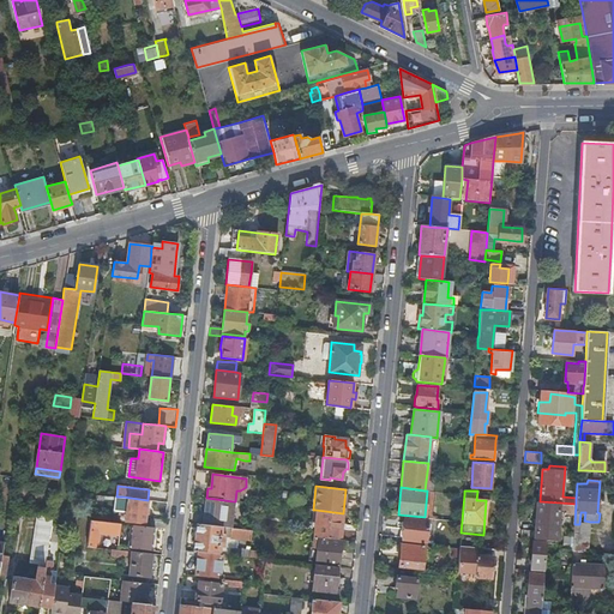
[(148,500),(122,497),(120,512),(126,513),(126,521),(145,523),(148,500)]
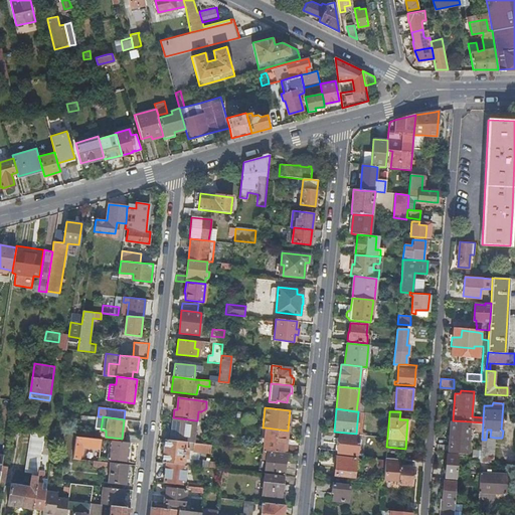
[(171,441),(193,443),(196,420),(173,417),(171,441)]
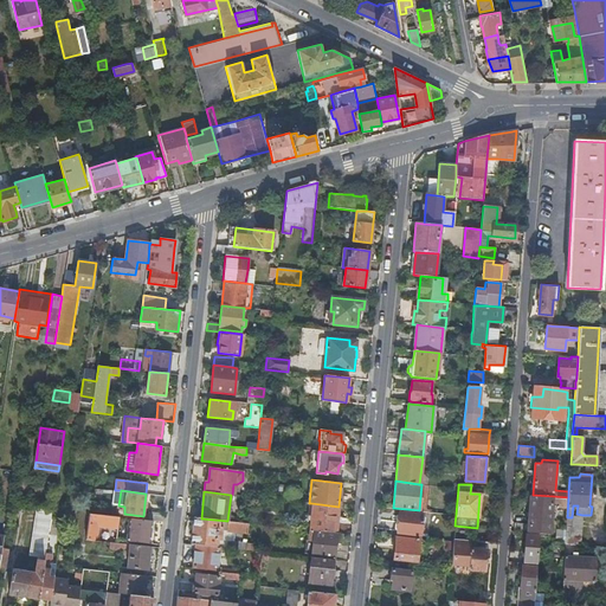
[(550,534),(553,496),(533,495),(530,495),(528,523),(514,522),(514,530),(539,533),(550,534)]
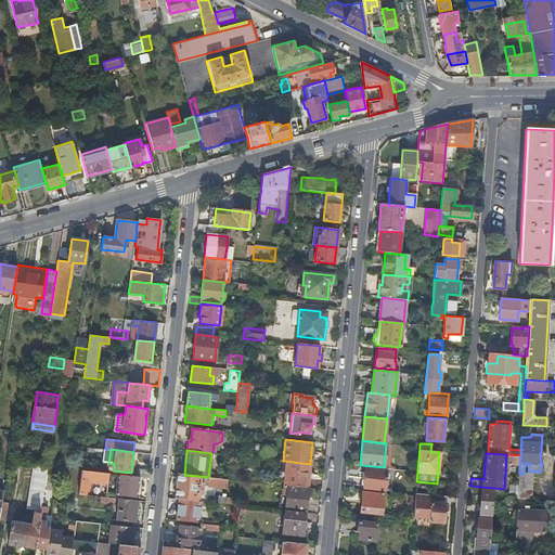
[(285,461),(283,486),(308,488),(310,464),(285,461)]
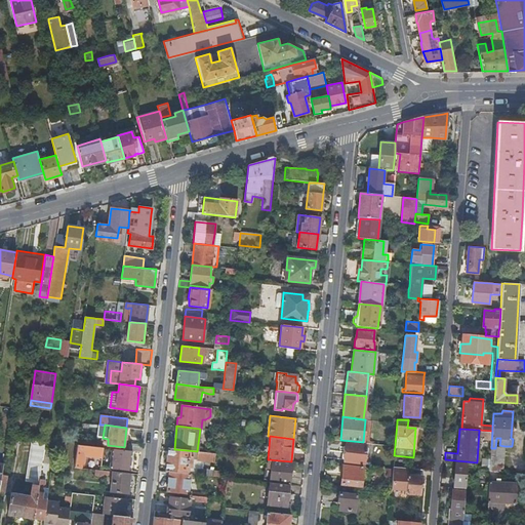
[(8,515),(34,518),(40,479),(45,440),(45,439),(33,438),(26,481),(33,482),(31,496),(24,495),(25,492),(17,491),(17,494),(11,493),(8,515)]
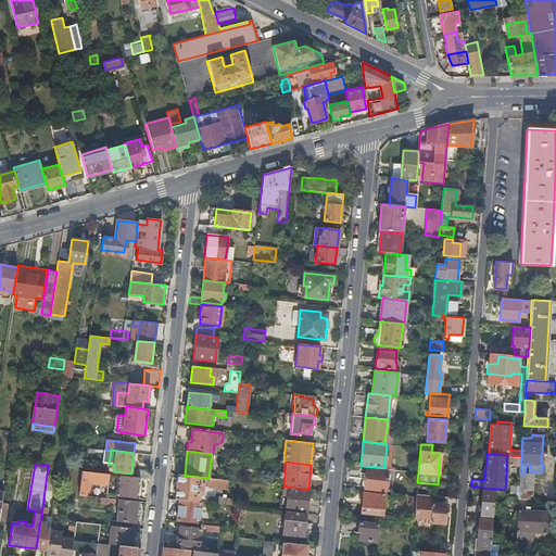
[(533,482),(534,472),(529,471),(530,464),(526,464),(525,475),(520,475),(519,482),(533,482)]
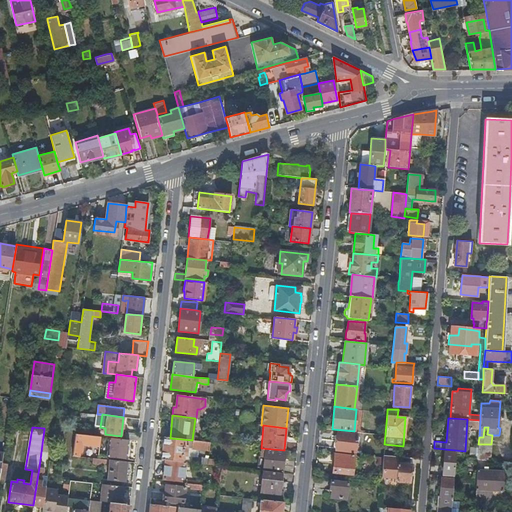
[(357,434),(336,432),(335,449),(354,451),(357,434)]
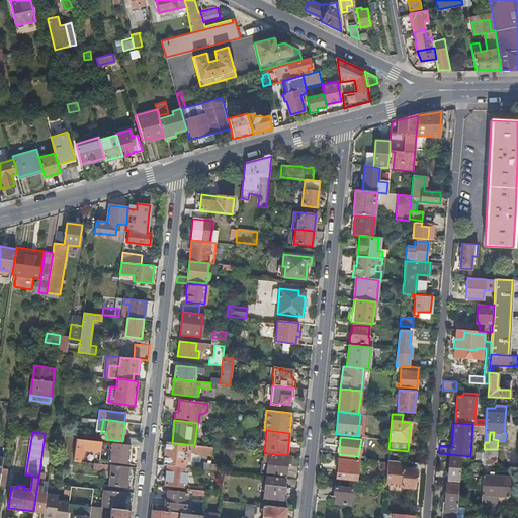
[(98,441),(77,439),(74,460),(81,461),(81,459),(83,459),(84,449),(97,450),(98,441)]
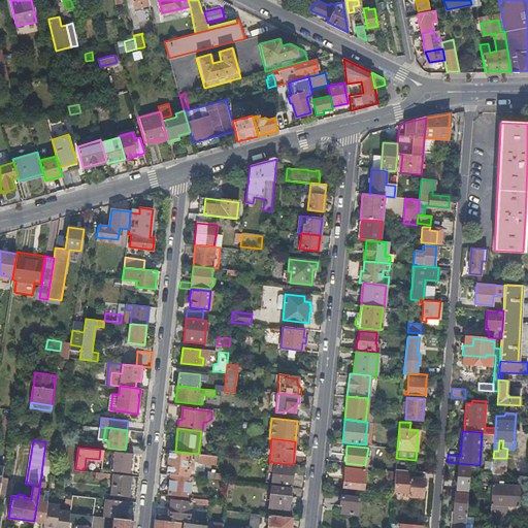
[(132,454),(128,453),(111,451),(109,470),(130,473),(132,454)]
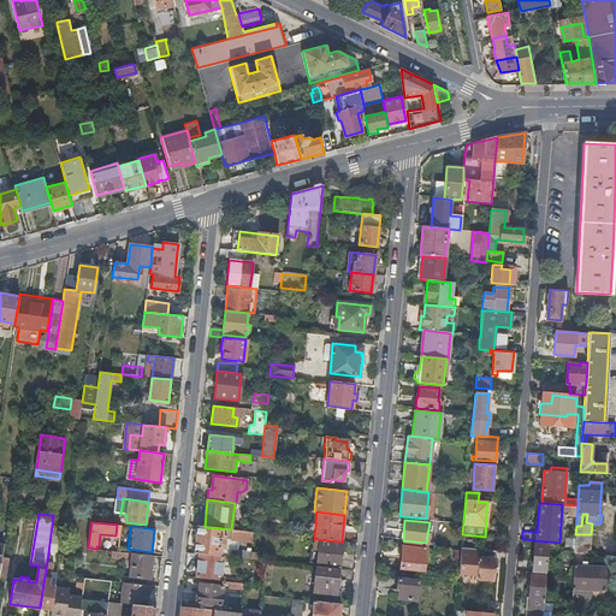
[(252,542),(253,532),(231,529),(205,527),(197,526),(194,554),(199,554),(219,556),(220,550),(224,551),(225,539),(235,540),(252,542)]
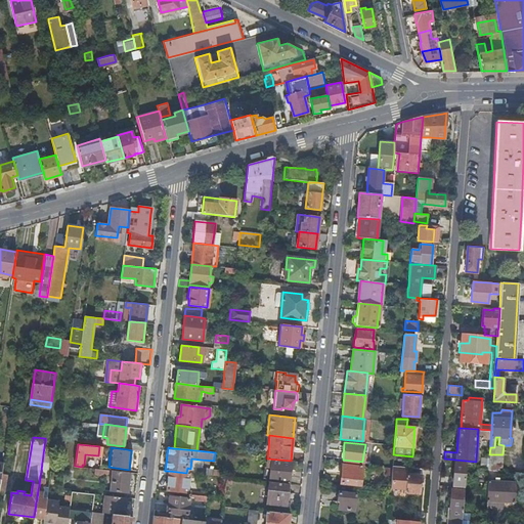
[(501,470),(503,454),(489,454),(488,469),(501,470)]
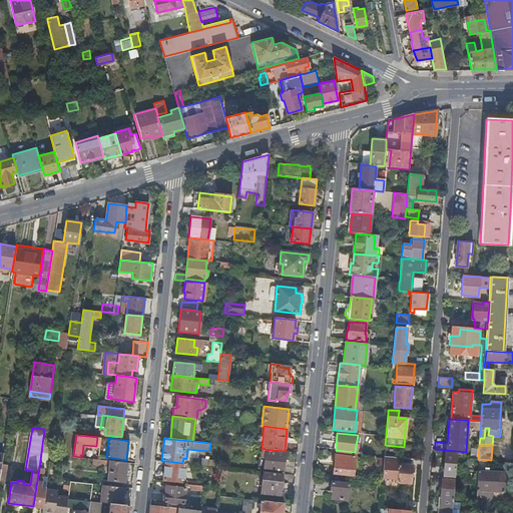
[(194,459),(195,450),(187,449),(186,459),(183,458),(182,463),(185,463),(191,464),(191,459),(194,459)]
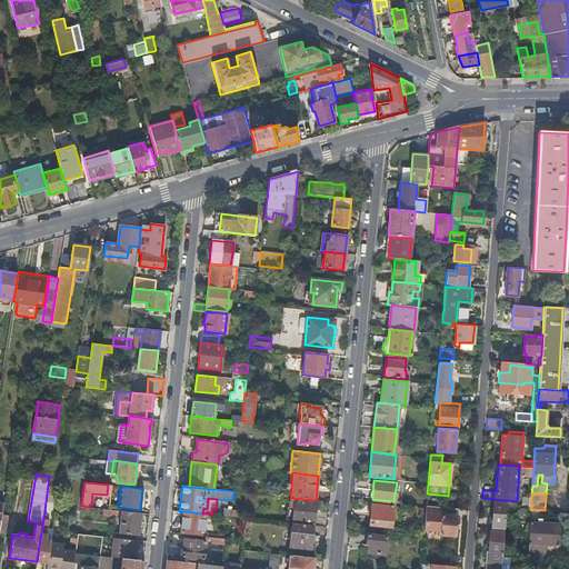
[(316,500),(290,498),(289,507),(293,507),(292,523),(313,526),(316,500)]
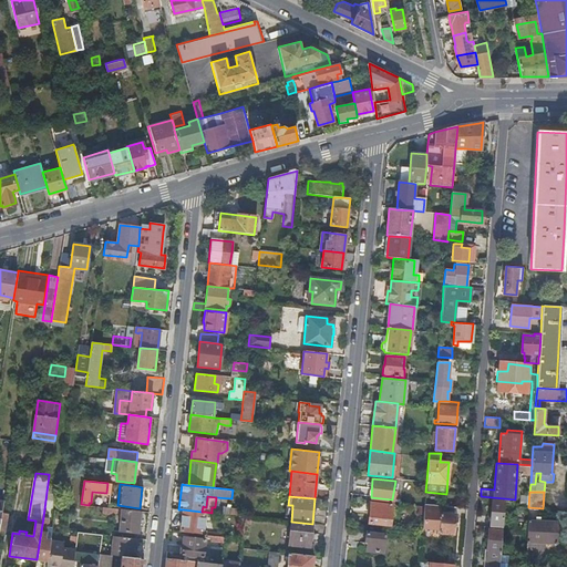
[(502,526),(504,501),(492,500),(491,525),(502,526)]
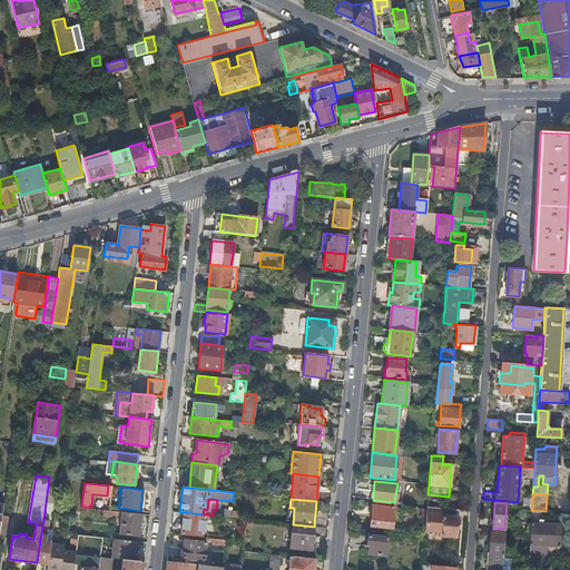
[(371,524),(391,527),(393,507),(372,504),(371,524)]
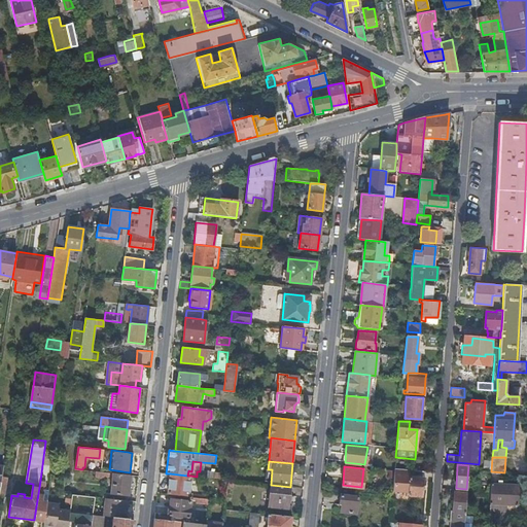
[(394,469),(393,492),(408,494),(410,477),(410,468),(395,467),(394,469)]
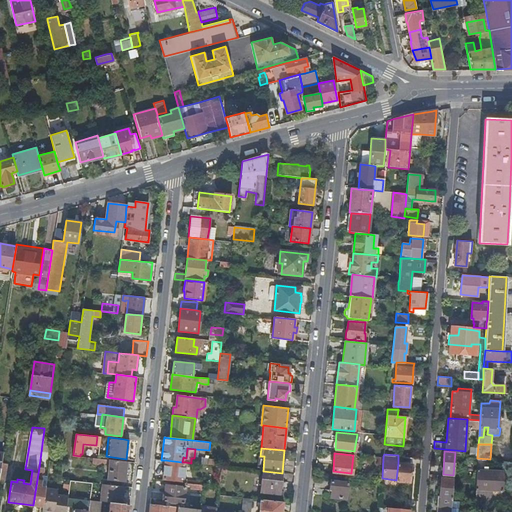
[(124,481),(126,461),(110,459),(107,479),(124,481)]
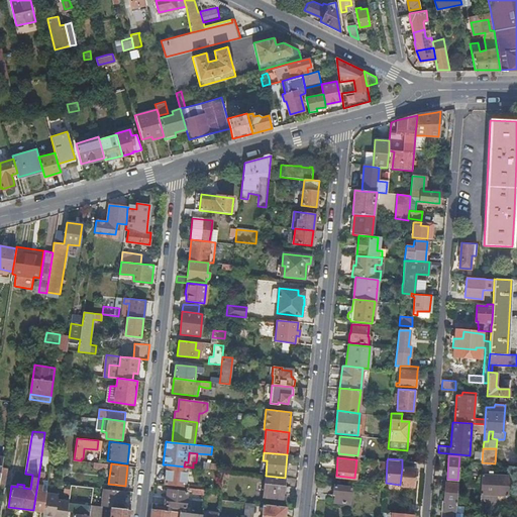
[(186,484),(187,467),(184,467),(167,464),(165,485),(190,488),(196,489),(197,485),(186,484)]
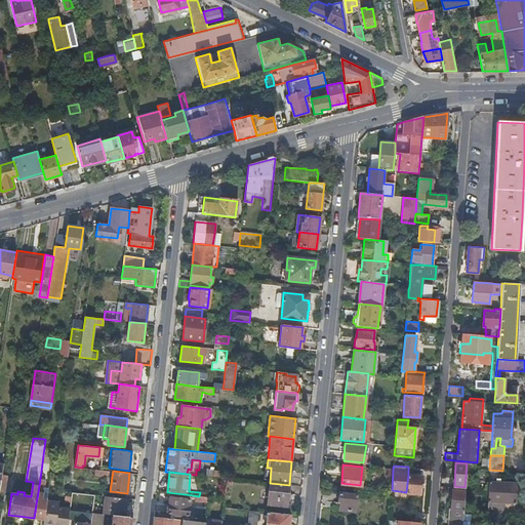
[(406,492),(419,493),(421,476),(408,475),(406,492)]
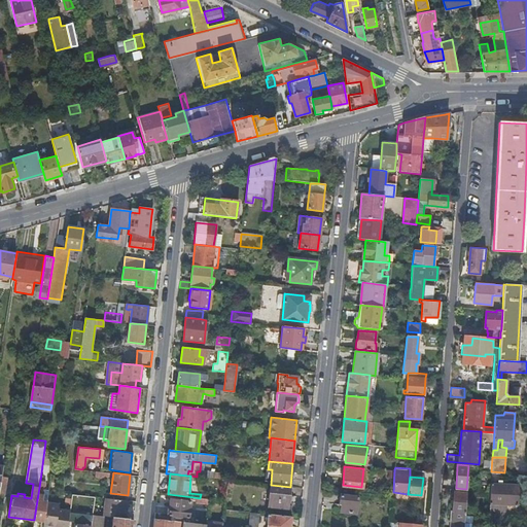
[(40,481),(34,520),(44,522),(47,502),(48,495),(43,494),(44,488),(45,482),(40,481)]
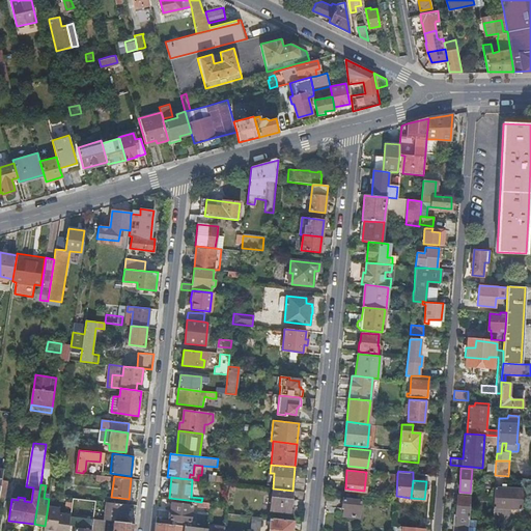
[(522,487),(495,486),(494,507),(507,507),(521,508),(522,487)]
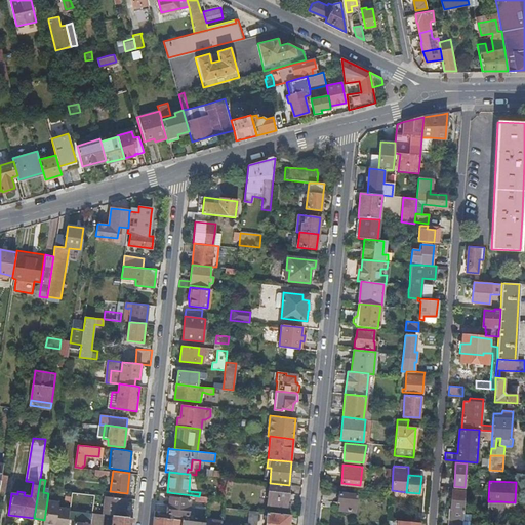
[(289,485),(270,483),(269,483),(267,505),(286,507),(289,485)]
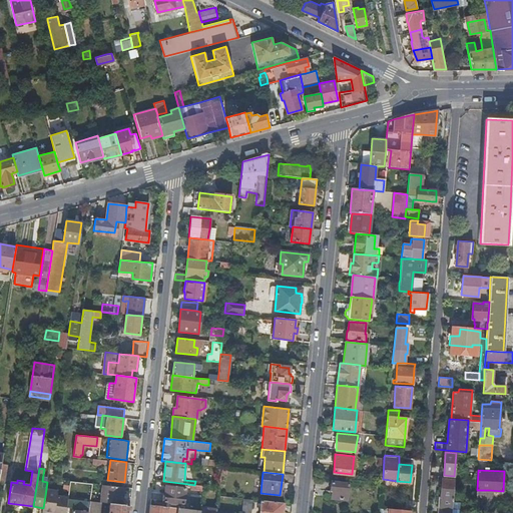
[(439,497),(438,512),(459,512),(460,503),(453,502),(453,501),(454,480),(442,479),(440,497),(439,497)]
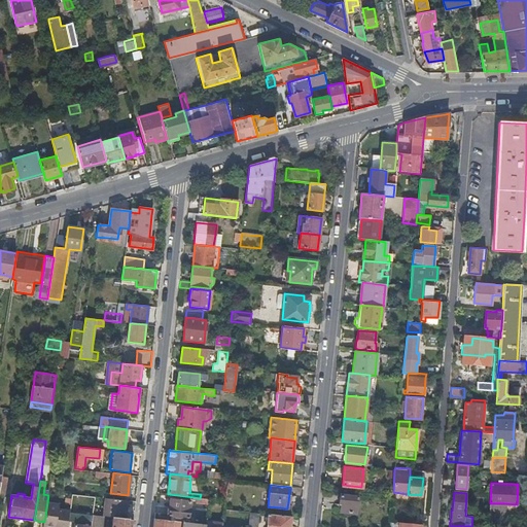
[(96,496),(72,494),(72,498),(71,502),(70,508),(70,512),(93,515),(96,496)]
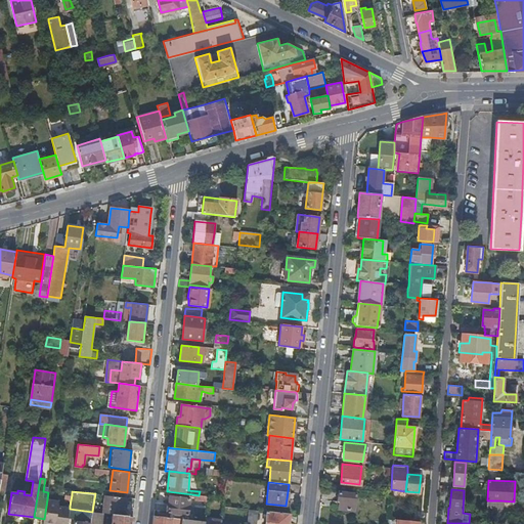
[(338,500),(338,509),(354,510),(356,493),(338,491),(337,500),(338,500)]
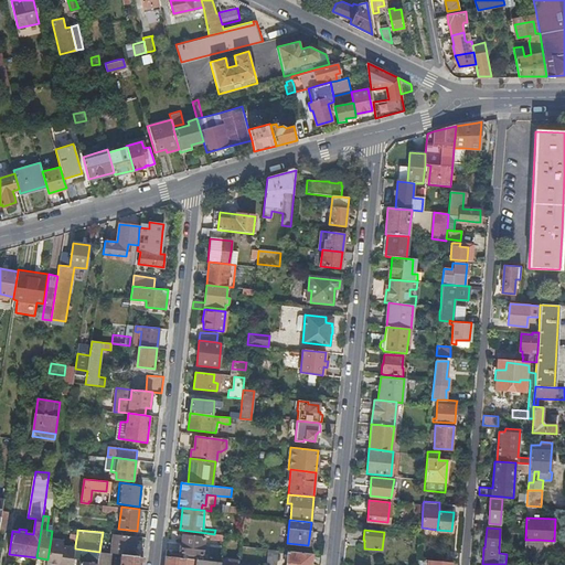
[(135,555),(137,536),(114,534),(112,553),(116,553),(121,554),(135,555)]
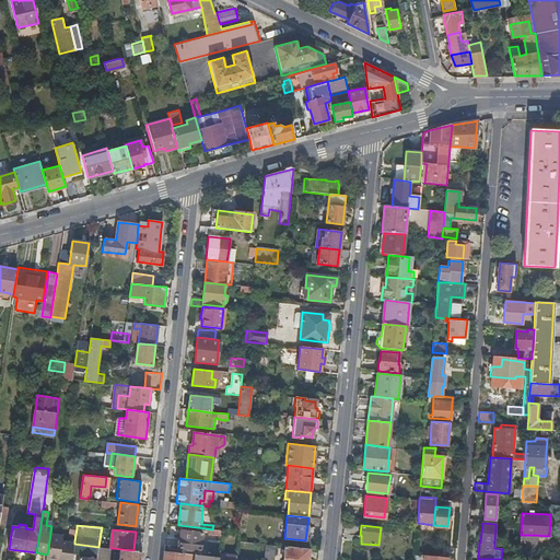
[(182,553),(194,555),(218,557),(219,544),(201,541),(202,533),(181,531),(179,537),(178,548),(182,549),(182,553)]
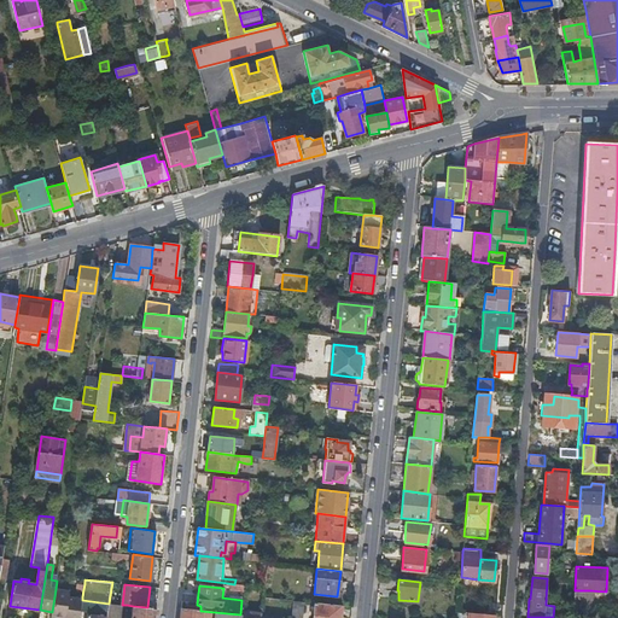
[(71,592),(56,589),(52,612),(51,617),(79,617),(82,600),(82,596),(70,594),(71,592)]
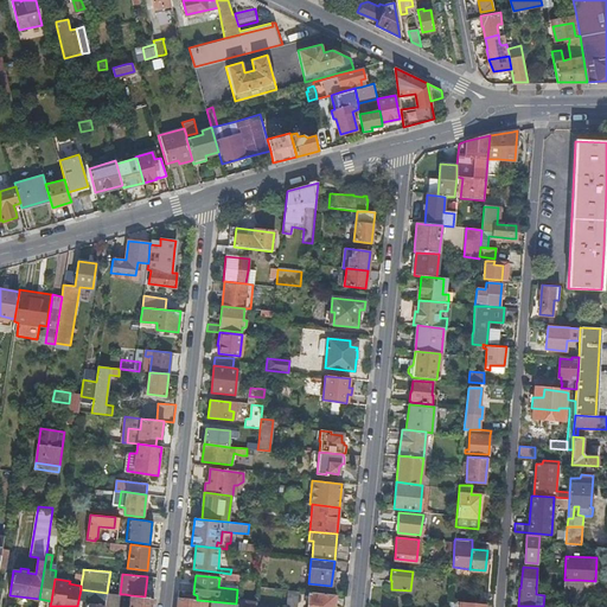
[(580,580),(564,580),(563,594),(579,595),(580,588),(580,580)]
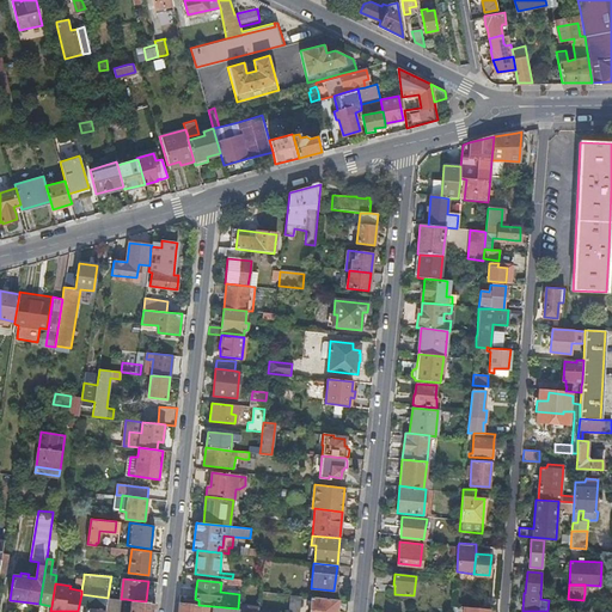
[(299,595),(291,595),(288,607),(298,609),(299,595)]
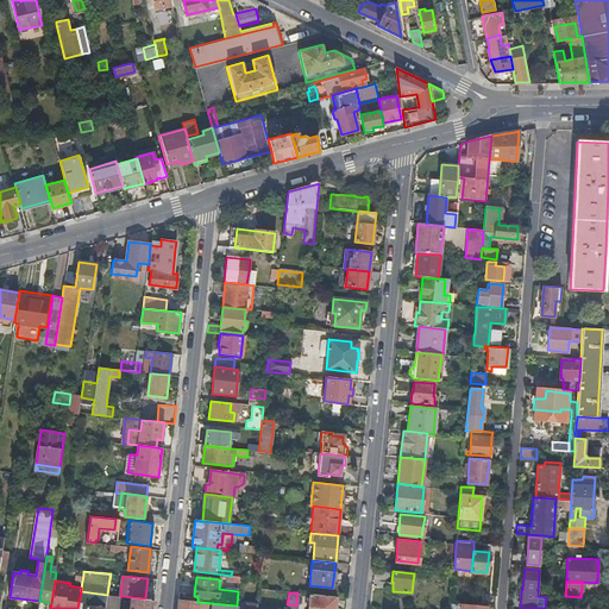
[(120,596),(107,595),(106,608),(117,608),(123,608),(125,596),(120,596)]
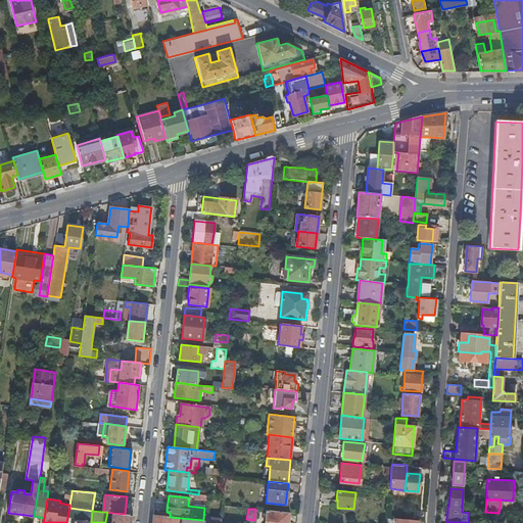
[(287,522),(289,513),(266,511),(265,522),(287,522)]
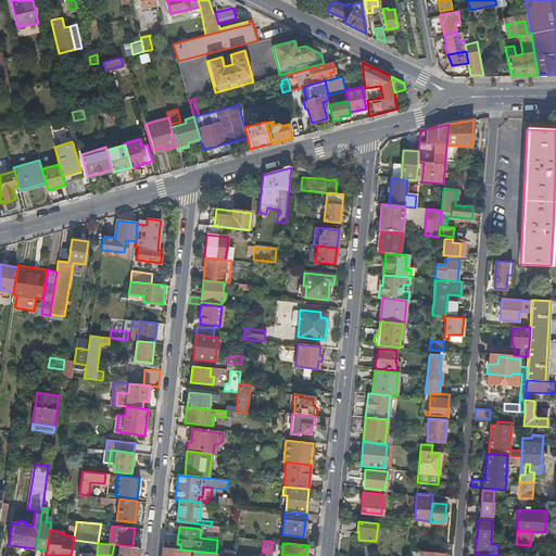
[(140,555),(141,547),(133,546),(119,545),(117,555),(140,555)]
